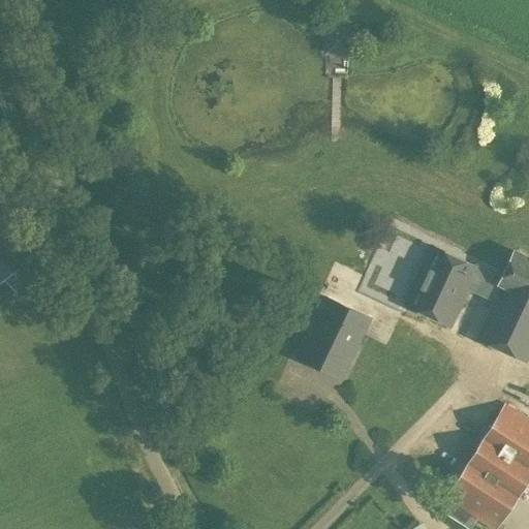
[(327,54),(359,54),(359,27),(327,27),(327,54)]
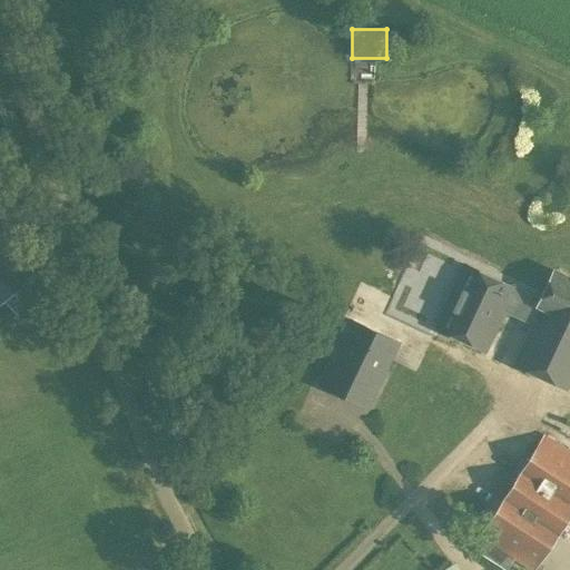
[(0,251),(0,303),(35,272),(8,244),(0,251)]
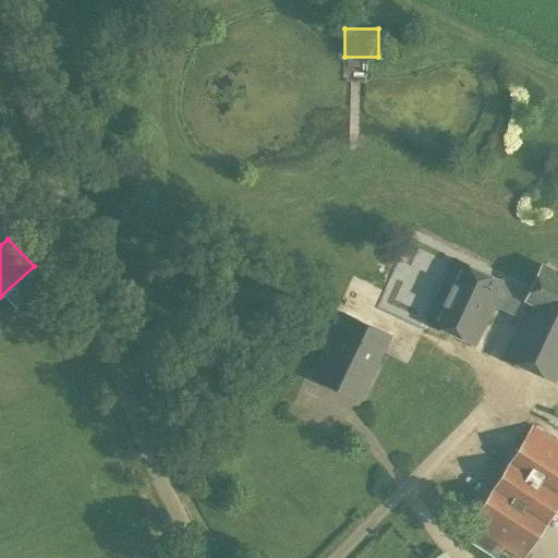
[(519,317),(526,302),(524,301),(528,293),(452,257),(423,319),(473,342),(492,304),(519,317)]
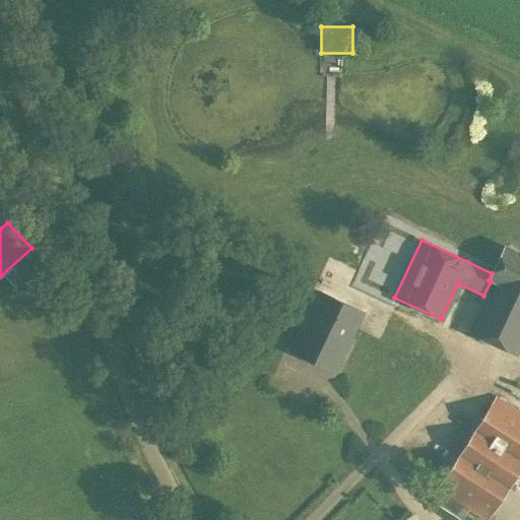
[(519,253),(504,247),(492,273),(489,280),(519,294),(519,253)]
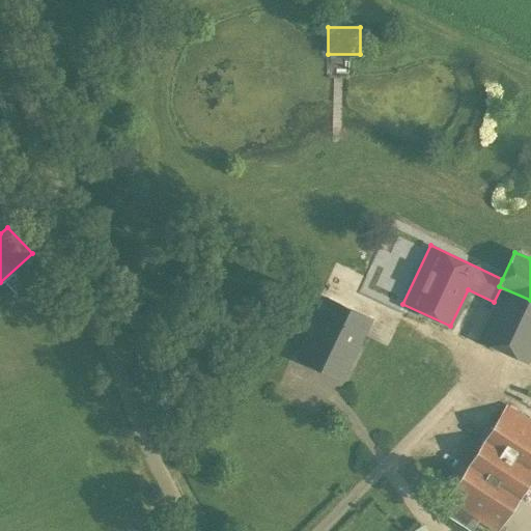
[(7,281),(0,285),(0,291),(6,302),(17,295),(7,281)]
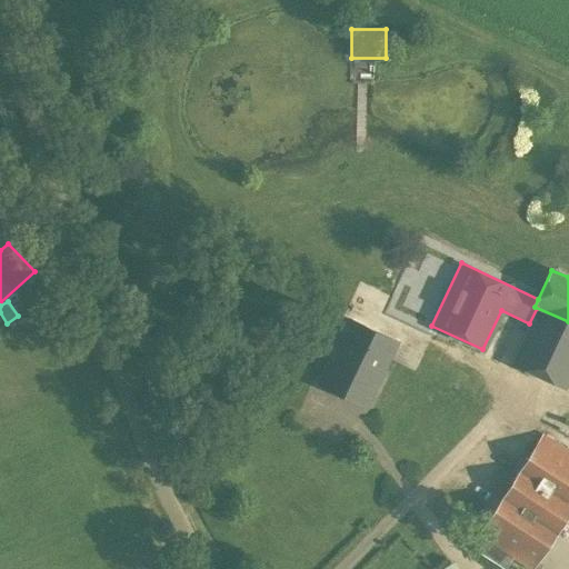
[(568,378),(568,321),(537,308),(529,323),(511,362),(565,388),(568,378)]
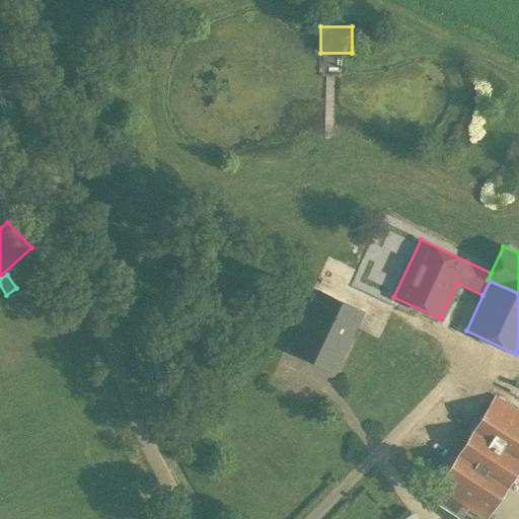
[(334,372),(364,311),(319,289),(290,351),(334,372)]
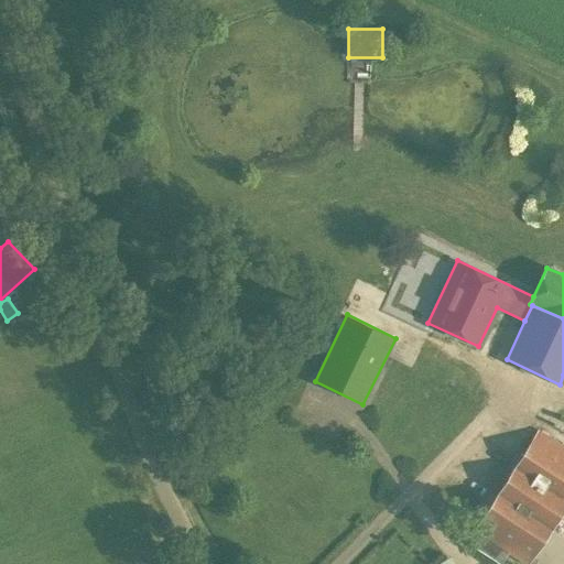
[(475,529),(483,534),(474,548),(499,563),(500,563),(509,553),(524,563),(528,563),(563,508),(563,446),(538,431),(486,511),(475,529)]
